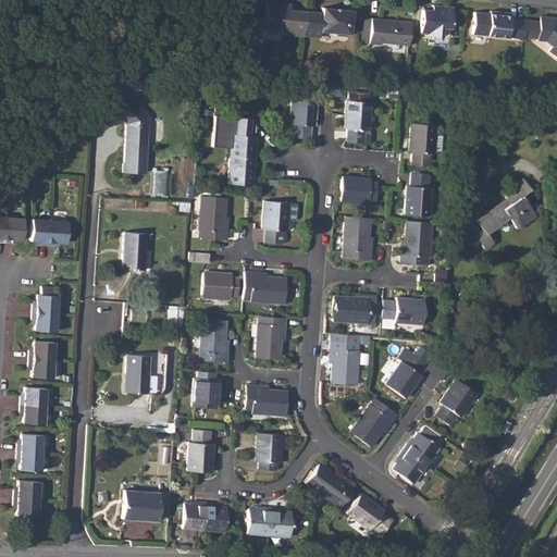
[(289,4),(265,2),(264,28),(279,31),(282,34),(301,36),(301,35),(305,11),(295,10),(294,13),(288,12),(288,10),(289,4)]
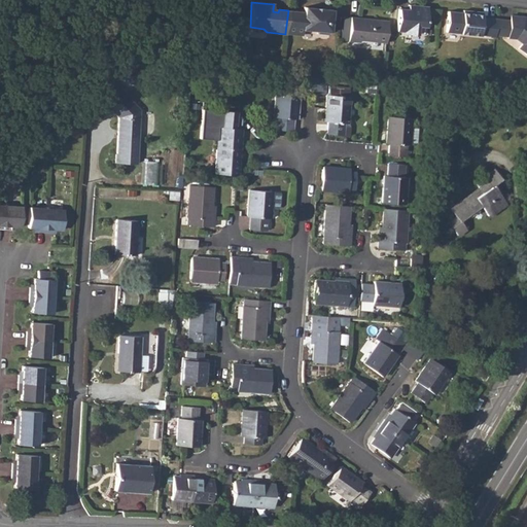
[(408,9),(398,8),(396,31),(406,31),(406,32),(422,34),(423,26),(425,26),(427,6),(416,5),(415,10),(408,9)]
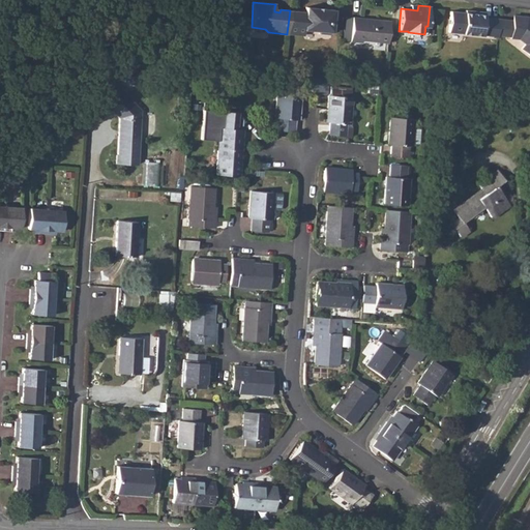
[(305,12),(290,10),(287,33),(303,35),(303,30),(317,31),(319,33),(328,34),(331,32),(333,9),(322,8),(322,10),(317,9),(317,8),(305,7),(305,12)]
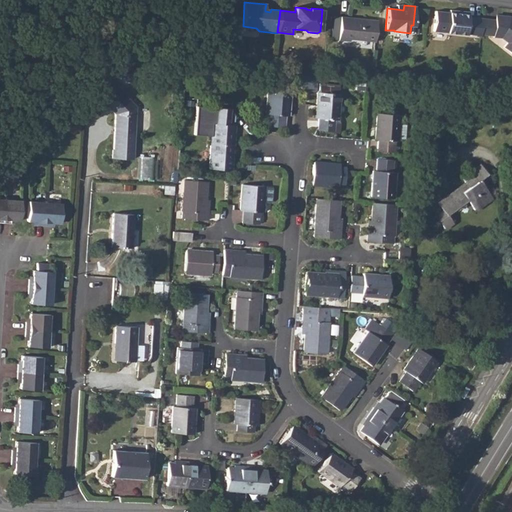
[(435,11),(433,31),(466,35),(465,34),(480,35),(480,34),(482,18),(467,17),(468,12),(463,11),(460,13),(455,13),(455,11),(449,10),(449,12),(435,11)]
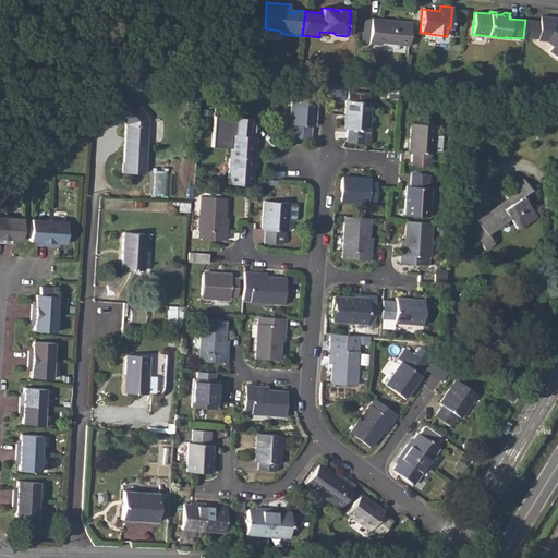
[(541,22),(525,20),(523,37),(536,39),(536,40),(545,41),(552,46),(548,51),(557,58),(557,20),(555,17),(550,16),(545,24),(541,22)]
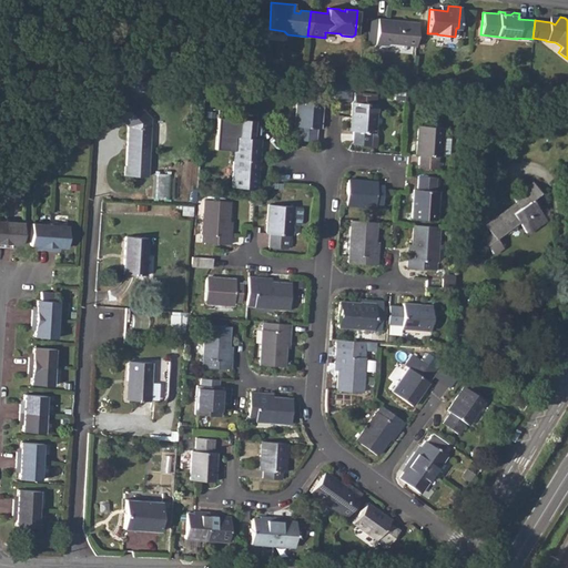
[(417,22),(377,18),(375,44),(387,46),(387,43),(415,46),(417,22)]
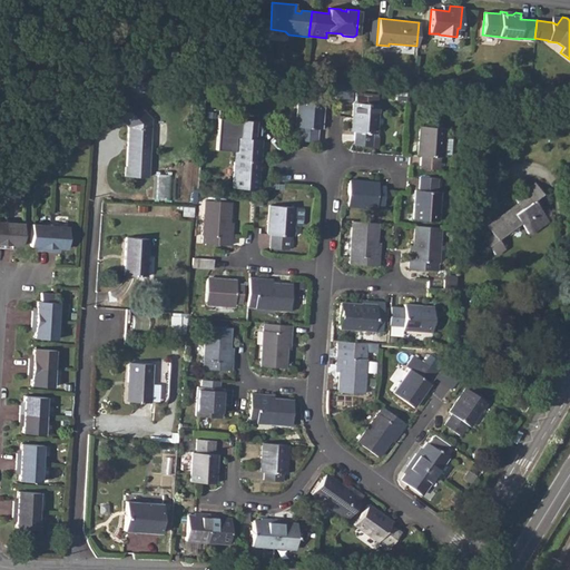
[(377,97),(353,95),(351,131),(354,131),(353,145),(371,147),(372,134),(375,134),(377,97)]
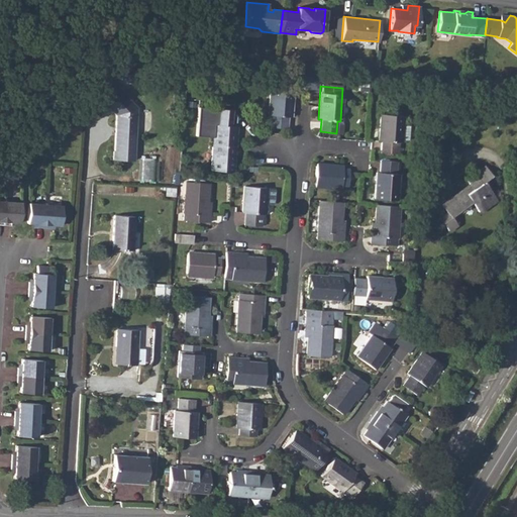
[(113,151),(112,160),(133,161),(136,106),(116,87),(102,102),(116,116),(114,151),(113,151)]
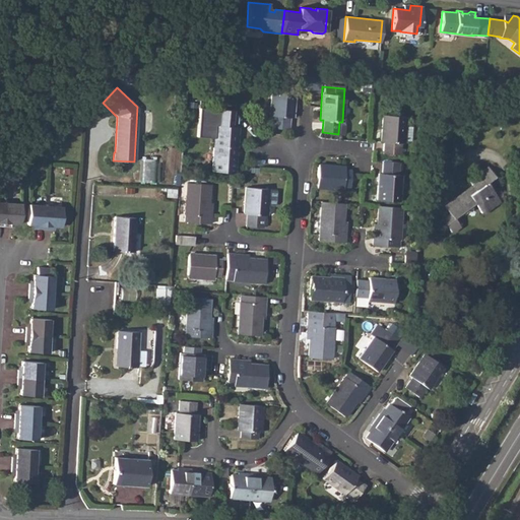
[(84,88),(83,103),(98,104),(99,89),(84,88)]
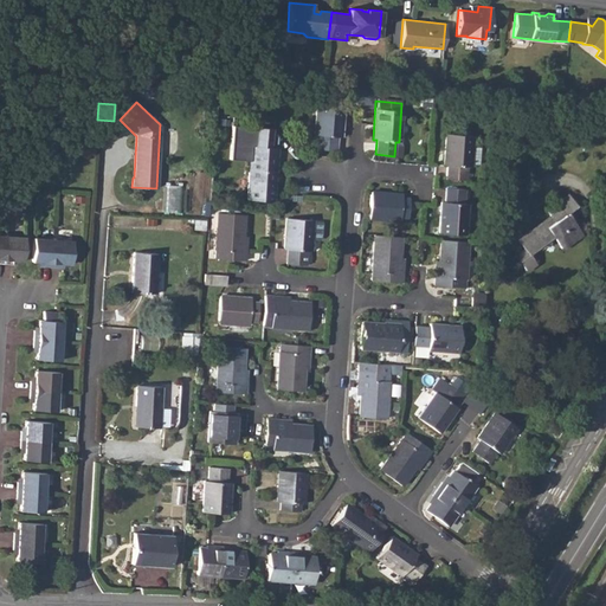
[(316,104),(314,135),(317,135),(316,149),(335,150),(336,137),(340,137),(342,105),(316,104)]
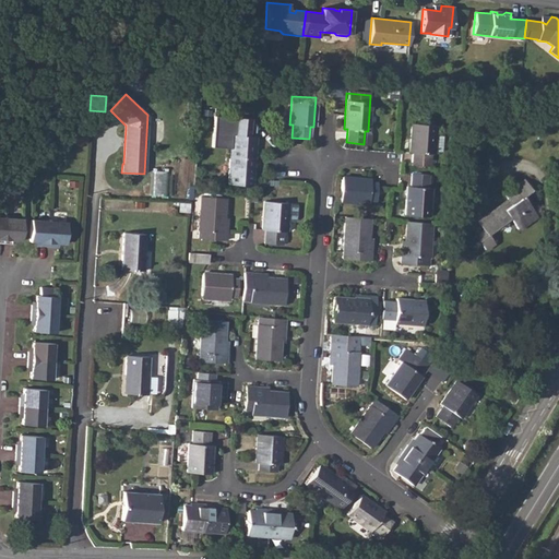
[(229,149),(227,185),(251,186),(253,156),(256,137),(253,137),(253,126),(249,118),(213,117),(211,147),(229,149)]
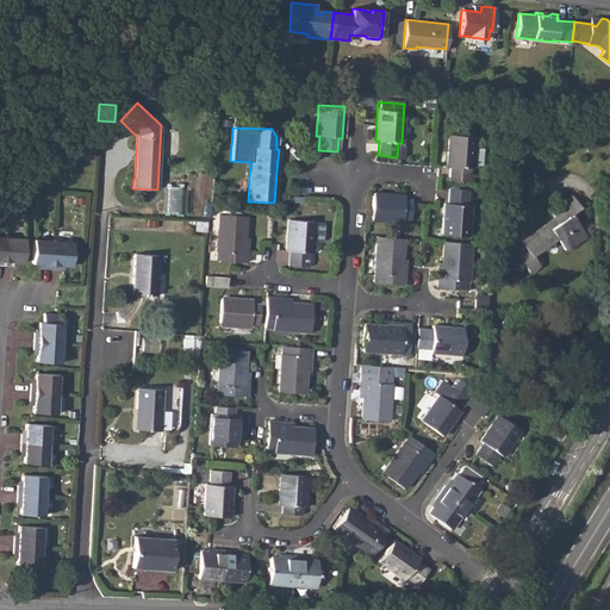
[(450,166),(449,181),(468,182),(470,168),(473,168),(473,166),(481,166),(483,149),(474,148),(475,137),(449,135),(446,166),(450,166)]
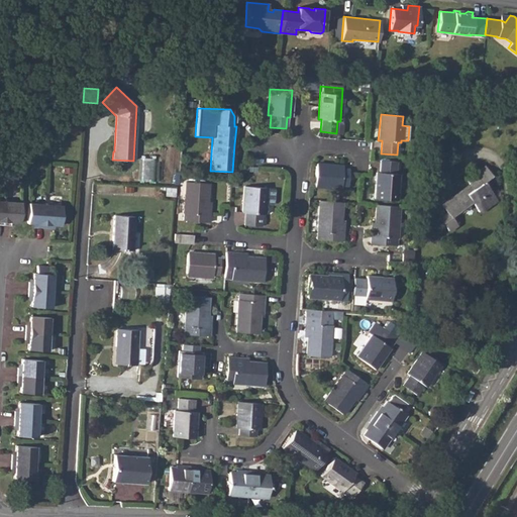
[(154,180),(154,158),(141,158),(141,179),(154,180)]
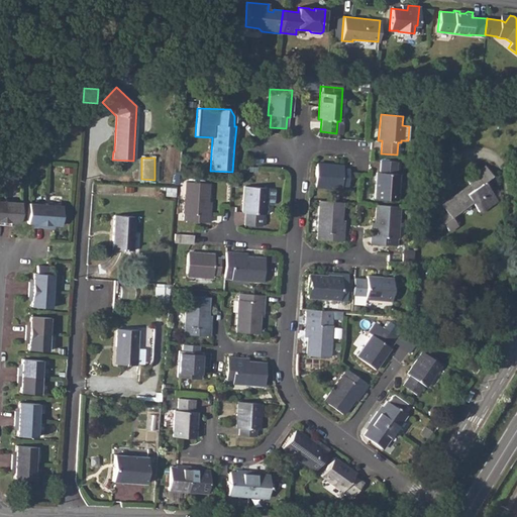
[(376,172),(374,199),(396,200),(398,174),(396,174),(396,162),(380,161),(379,172),(376,172)]
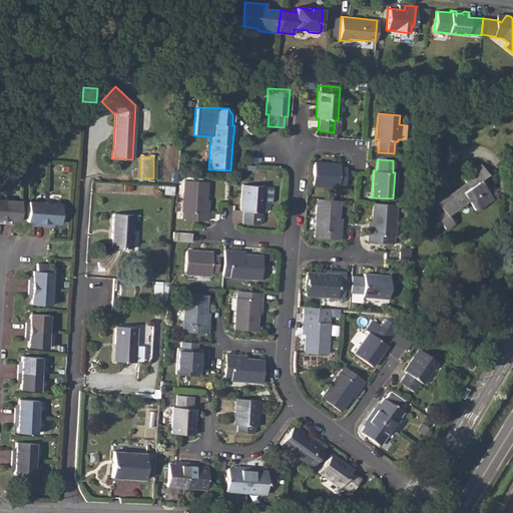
[(314,162),(312,185),(338,187),(338,184),(346,184),(346,168),(340,167),(340,164),(314,162)]
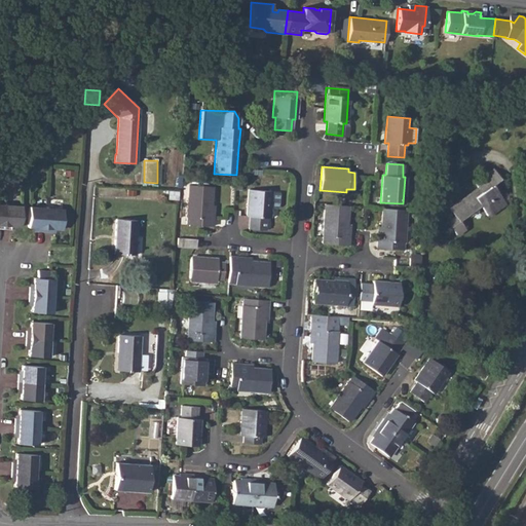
[(455,217),(447,222),(455,234),(463,228),(458,221),(480,205),(487,216),(504,202),(497,193),(495,195),(490,188),(492,186),(491,185),(489,187),(482,176),(474,182),(478,188),(449,210),(455,217)]
